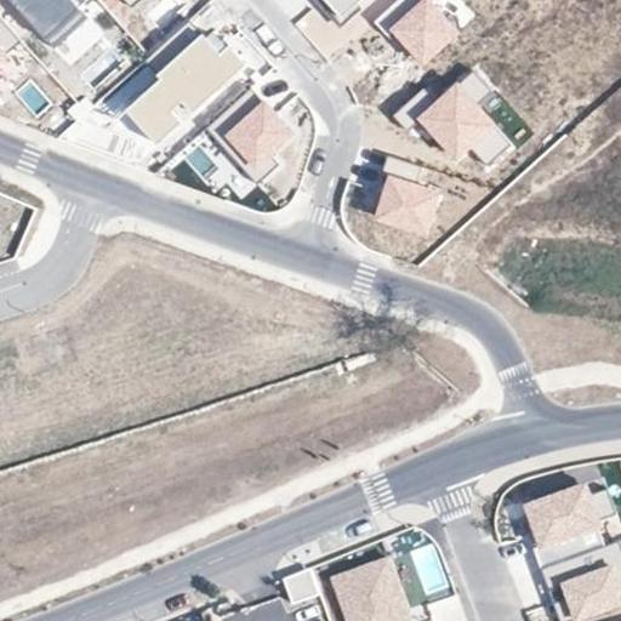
[(11,0),(55,46),(86,17),(77,6),(83,0),(11,0)]
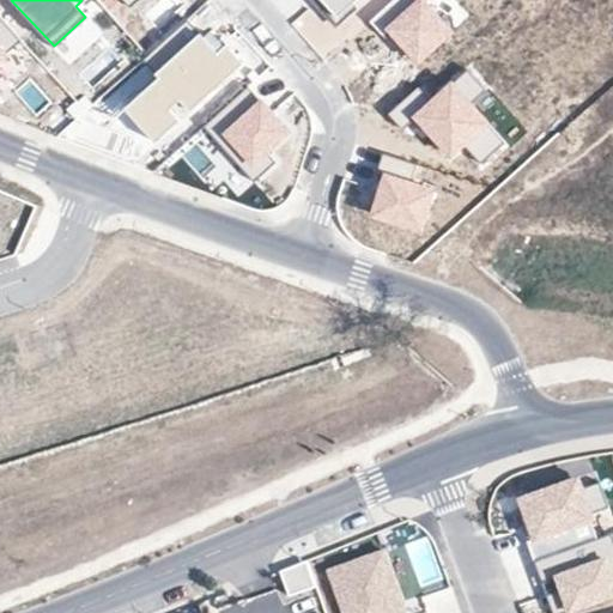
[(321,0),(337,18),(356,0),(321,0)]
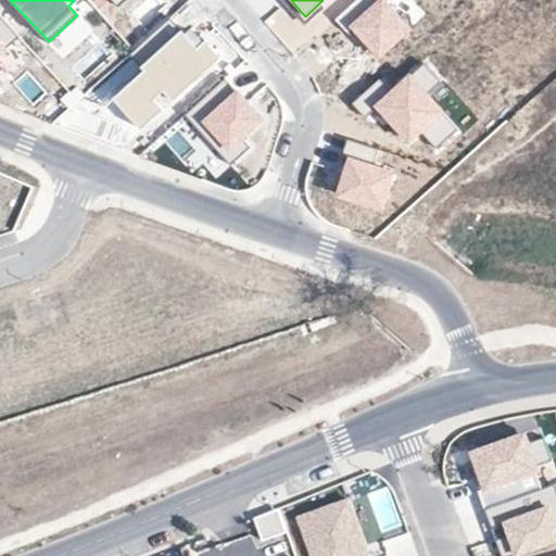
[(383,0),(357,0),(337,20),(348,32),(352,27),(358,34),(380,57),(411,28),(383,0)]
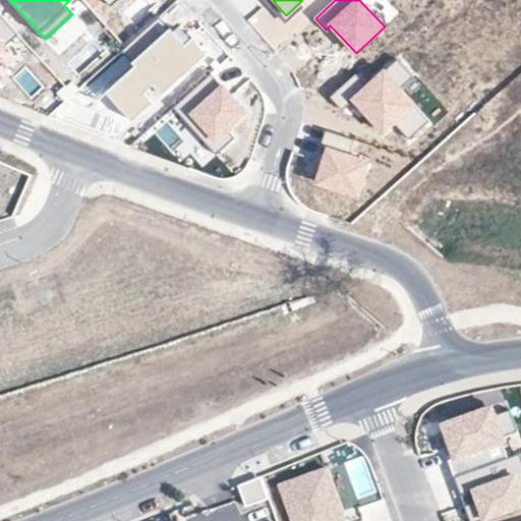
[(0,52),(3,50),(1,47),(15,34),(0,16),(0,52)]
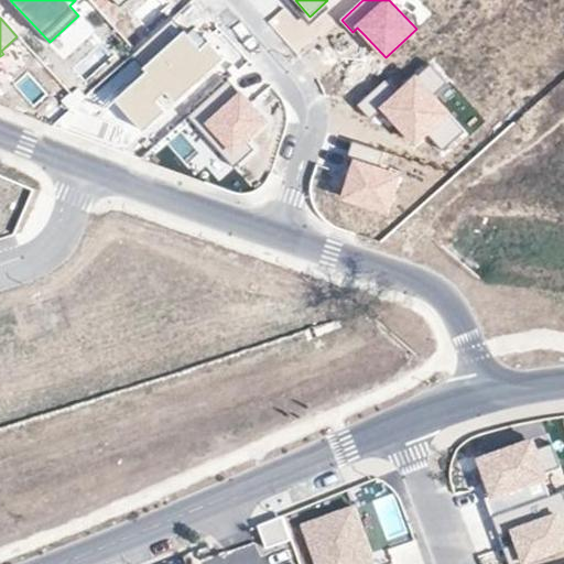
[(191,40),(173,21),(134,57),(147,71),(115,99),(144,131),(225,56),(209,41),(201,50),(191,40)]
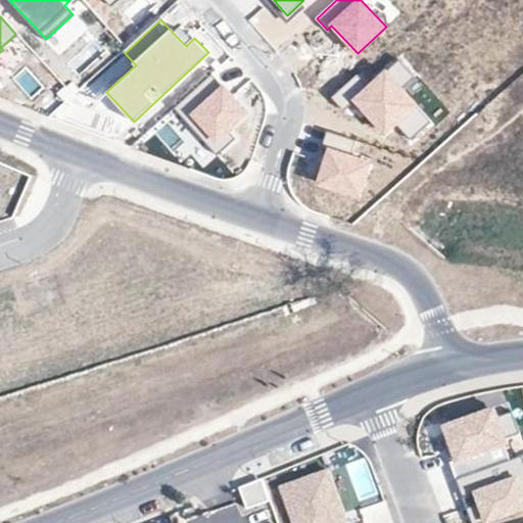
[(414,76),(398,60),(387,70),(385,68),(367,86),(358,76),(333,98),(346,112),(357,103),(363,109),(386,135),(397,125),(411,139),(431,121),(401,87),(414,76)]
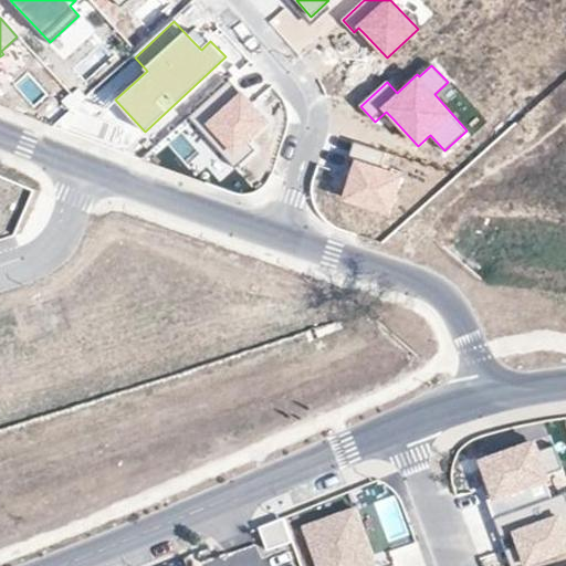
[(229,81),(188,118),(236,168),(255,149),(248,140),(268,122),(245,98),(229,81)]
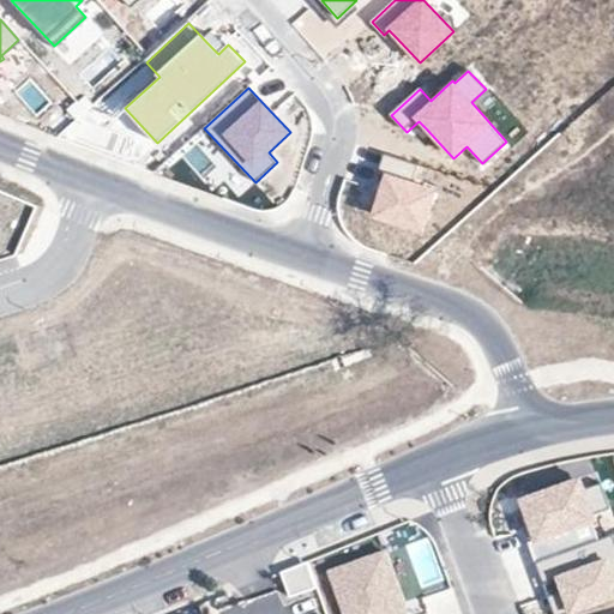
[(419,166),(384,155),(379,168),(386,170),(381,184),(371,215),(423,233),(438,190),(414,181),(419,166)]
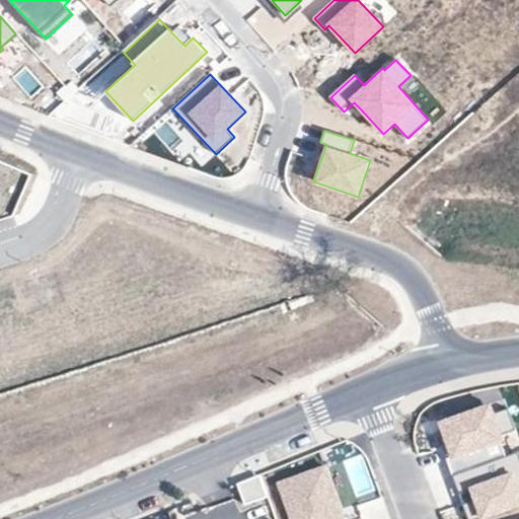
[(447,458),(454,475),(507,456),(499,435),(516,429),(509,409),(471,422),(469,418),(450,424),(454,435),(447,438),(453,456),(447,458)]
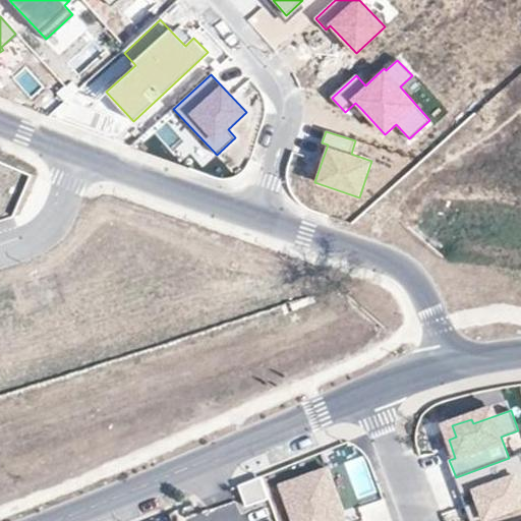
[(479,520),(520,506),(520,453),(509,458),(456,477),(462,496),(474,490),(478,502),(469,505),(474,520),(479,520)]
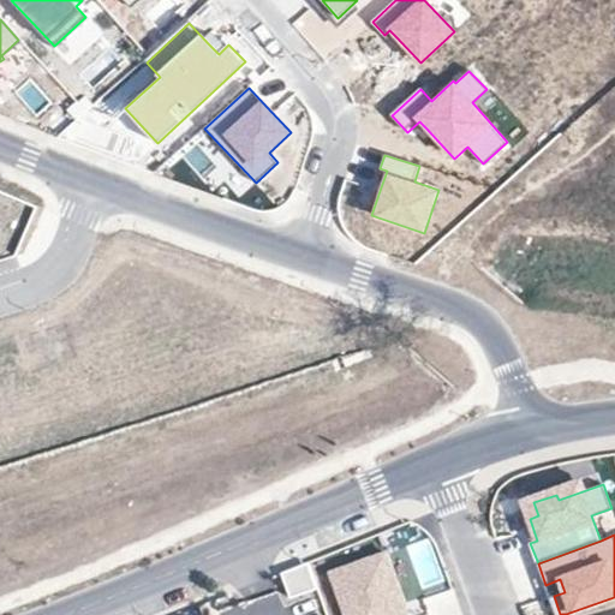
[(408,614),(396,583),(386,553),(332,572),(346,614),(408,614)]
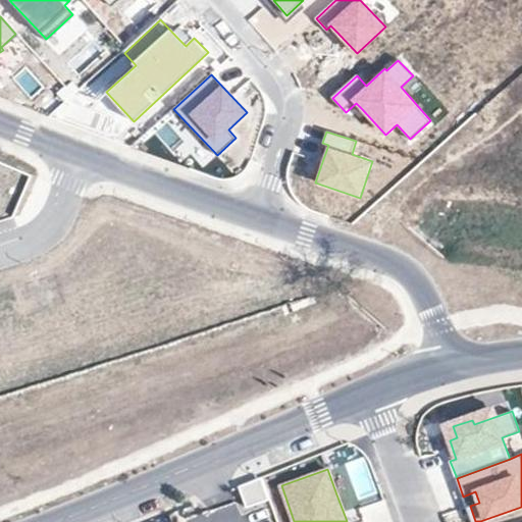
[(463,497),(471,521),(475,521),(470,506),(479,503),(475,491),(463,497)]
